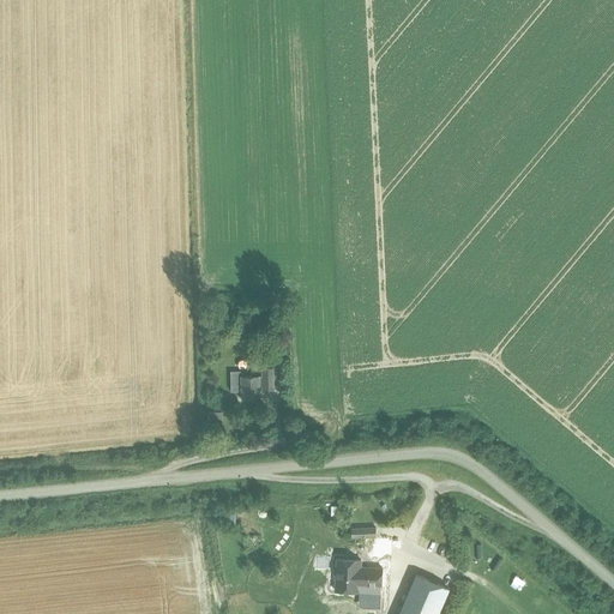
[(242,375),(242,397),(260,397),(260,387),(275,387),(275,367),(263,367),(263,375),(242,375)]
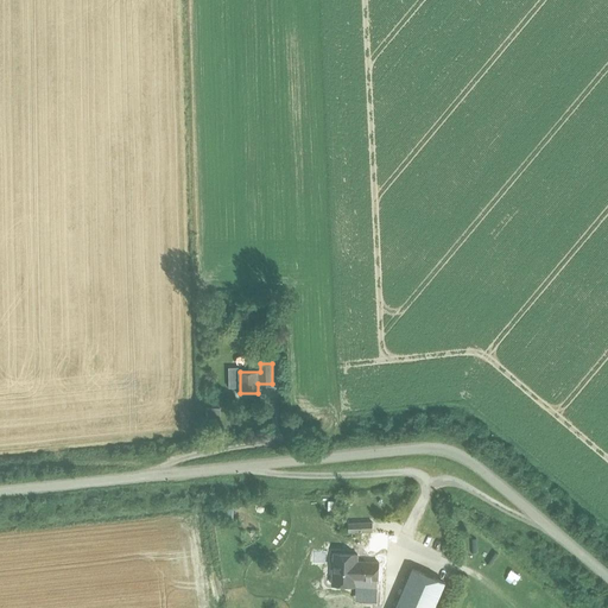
[(487,563),(491,565),(499,555),(494,551),(487,563)]
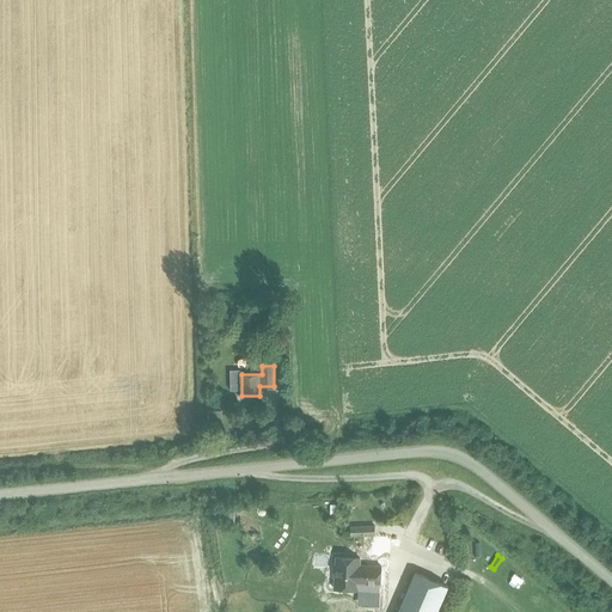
[(383,568),(368,567),(367,569),(361,568),(361,558),(337,557),(335,589),(359,591),(360,582),(367,583),(366,586),(381,587),(383,568)]
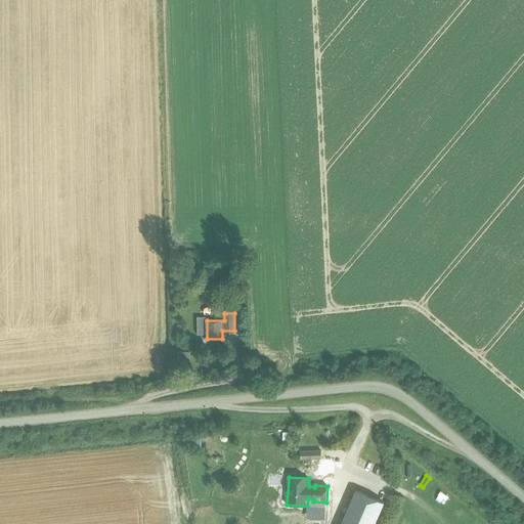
[(374,523),(384,503),(356,490),(341,523),(374,523)]
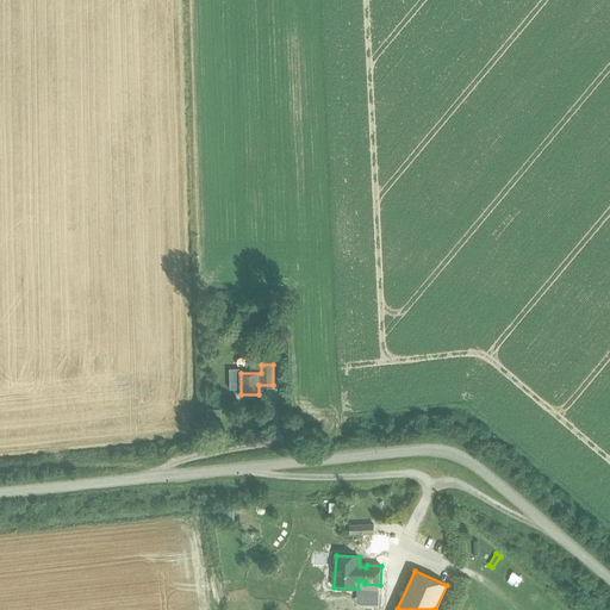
[(541,589),(531,598),(541,608),(551,598),(541,589)]
